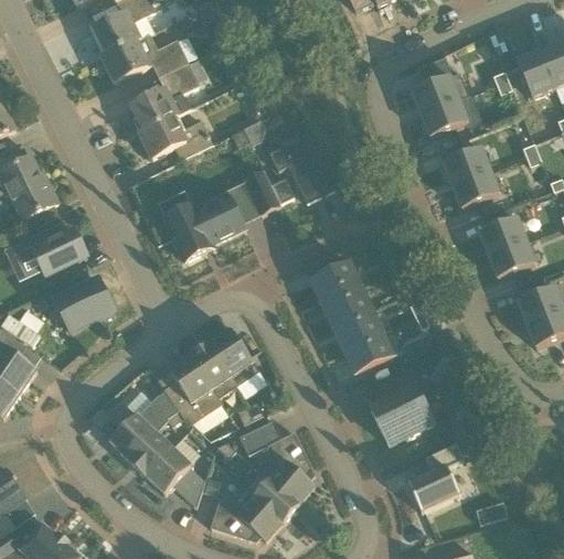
[(93,29),(105,54),(138,36),(131,24),(131,22),(146,15),(161,8),(157,0),(119,0),(115,2),(121,14),(93,29)]
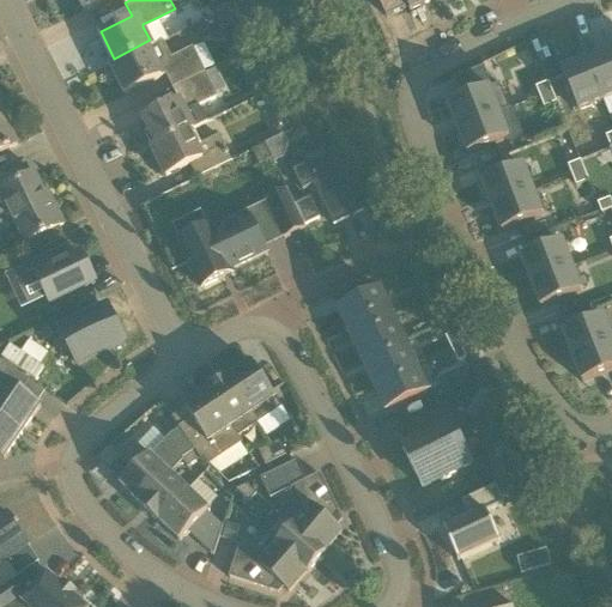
[(205,68),(203,64),(193,44),(193,43),(170,54),(161,35),(150,40),(114,59),(110,61),(125,90),(164,70),(171,85),(205,68)]
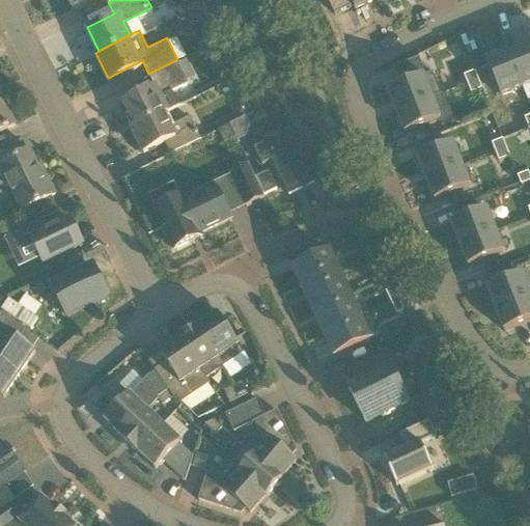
[(175,34),(167,38),(175,55),(185,51),(175,34)]
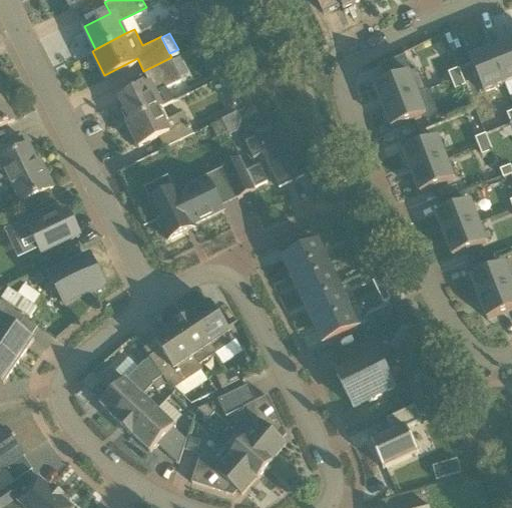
[(511,42),(510,38),(490,46),(504,80),(511,76),(511,42)]
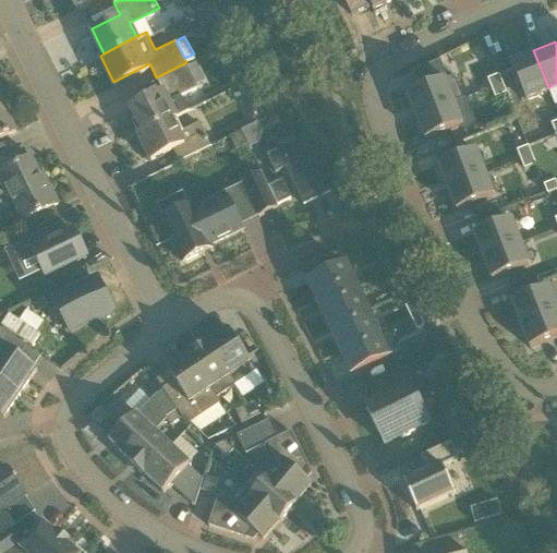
[(525,97),(548,87),(533,50),(510,60),(525,97)]
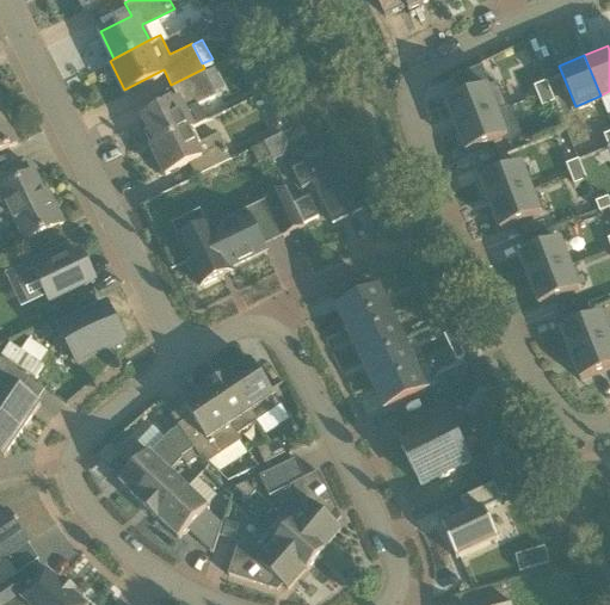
[(445,98),(455,123),(495,107),(506,104),(503,93),(497,79),(488,59),(460,69),(468,90),(445,98)]
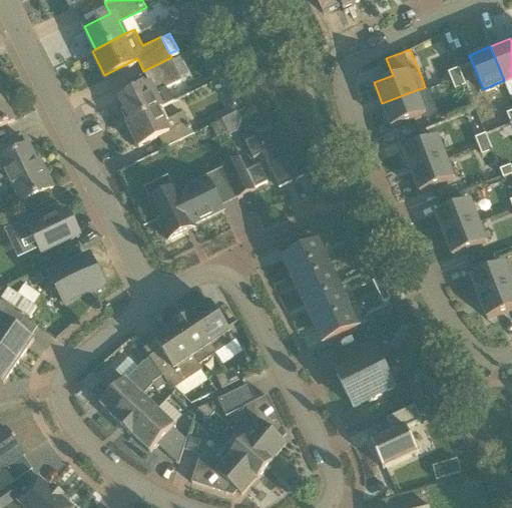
[(143,71),(148,81),(119,96),(130,118),(156,106),(149,92),(164,84),(181,76),(179,73),(187,70),(179,53),(171,57),(143,71)]
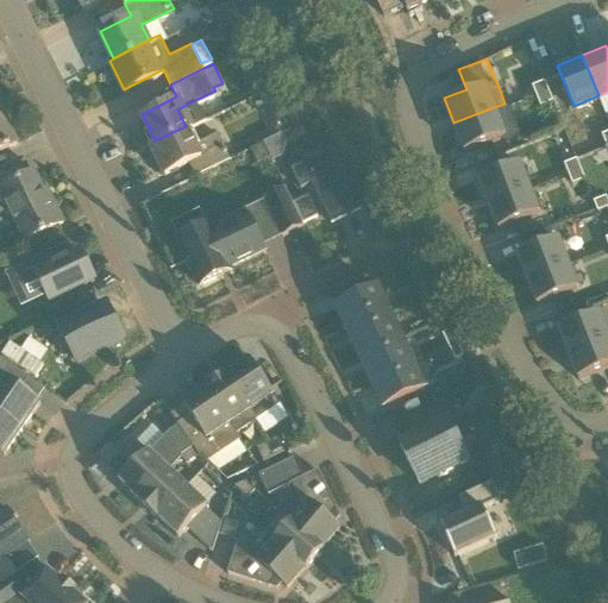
[(532,82),(536,92),(547,87),(544,77),(532,82)]
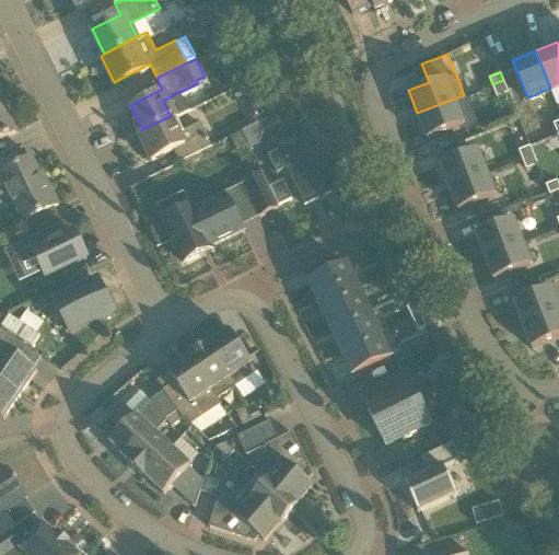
[(507,89),(503,80),(492,84),(496,93),(507,89)]
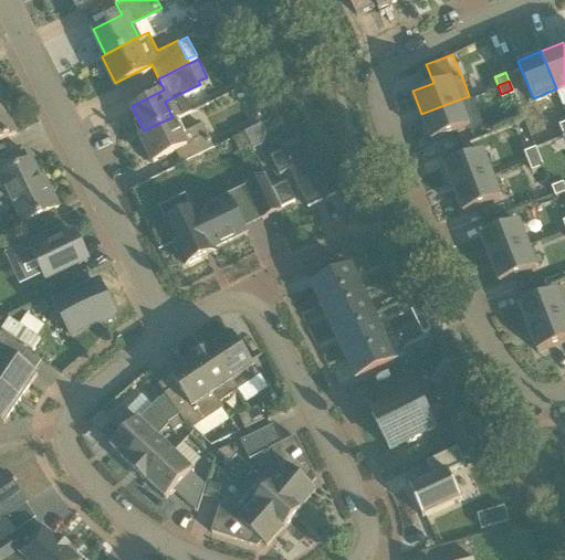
[(0,135),(14,128),(0,99),(0,97),(4,95),(0,86),(0,135)]
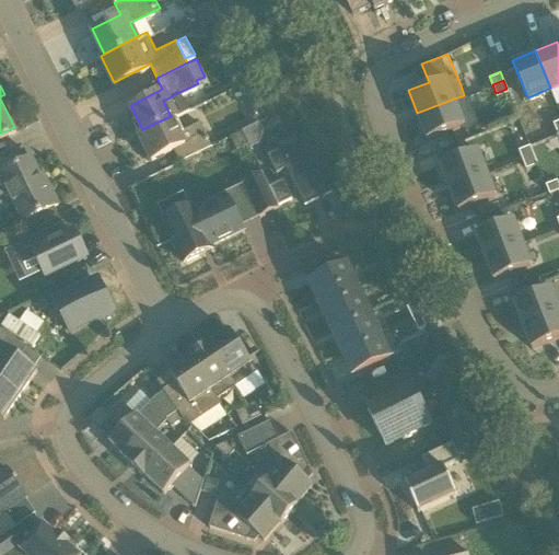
[(417,113),(426,137),(463,123),(454,99),(417,113)]
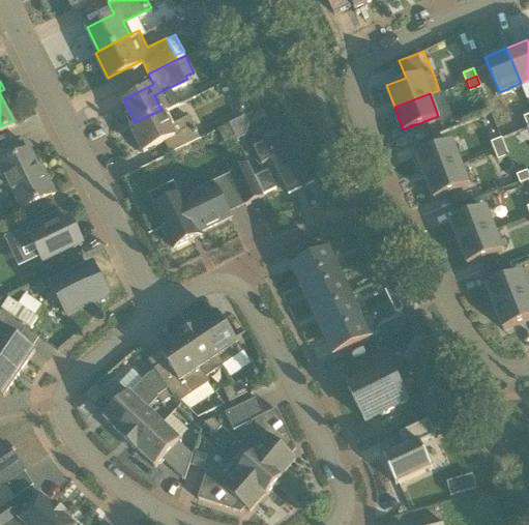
[(168,122),(162,110),(135,122),(130,124),(143,148),(164,138),(169,150),(200,136),(188,113),(168,122)]
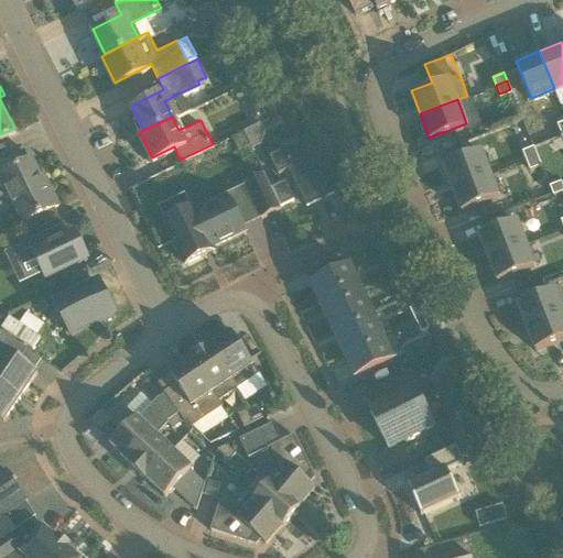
[(242,129),(231,134),(231,135),(237,146),(248,141),(244,130),(242,129)]
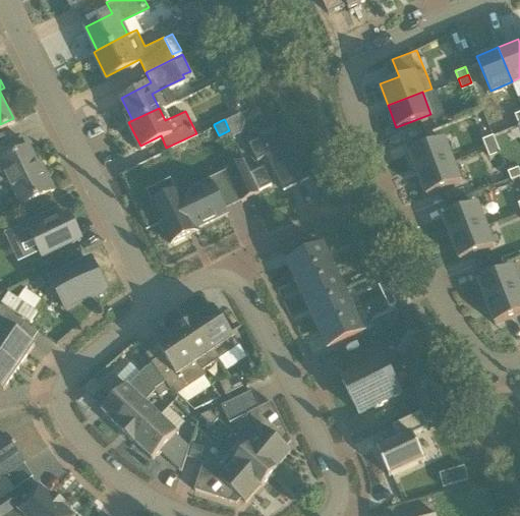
[(256,155),(265,152),(281,185),(305,173),(289,139),(291,138),(284,123),(249,139),(256,155)]
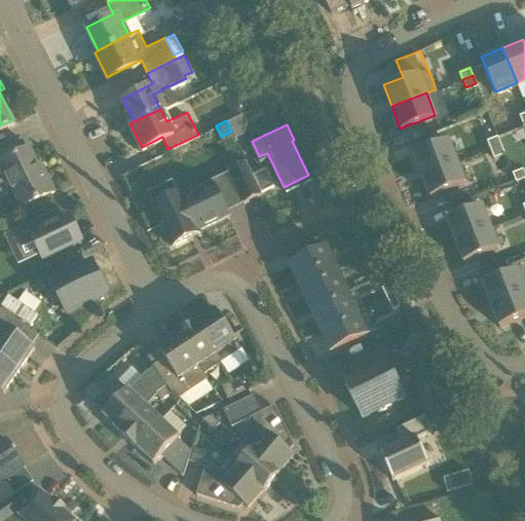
[(22,205),(34,198),(52,188),(53,188),(43,168),(40,169),(28,146),(25,147),(19,134),(0,143),(0,179),(7,176),(16,194),(22,205)]
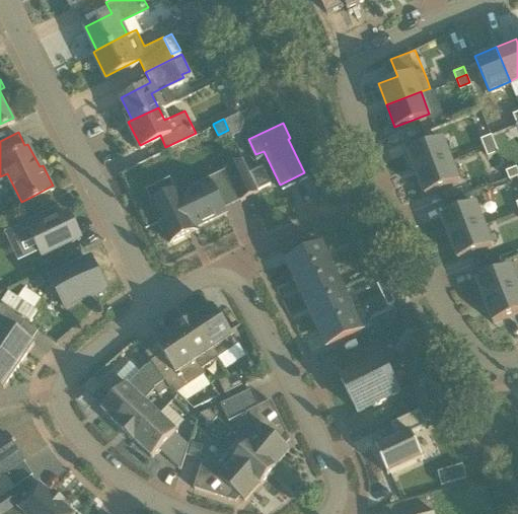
[(484,146),(495,143),(491,134),(481,138),(484,146)]
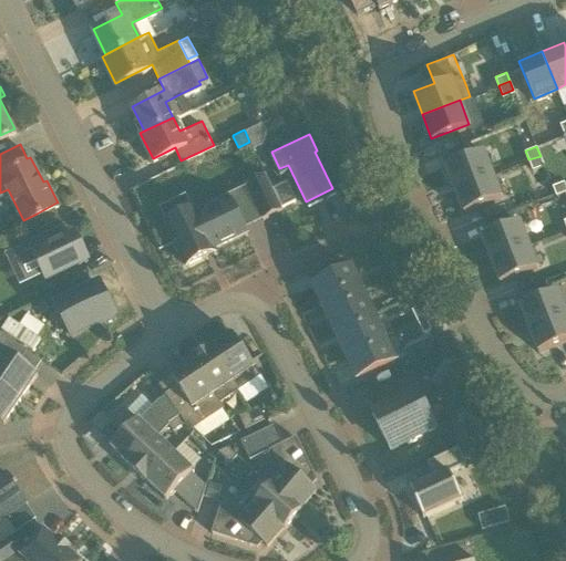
[(483,151),(445,165),(455,188),(493,174),(483,151)]
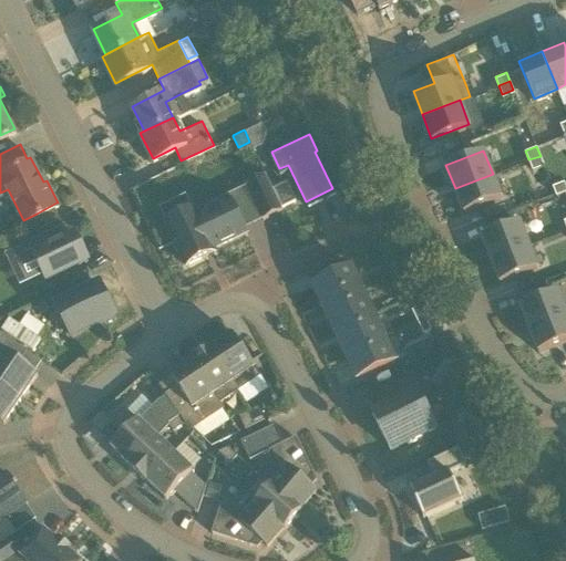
[(533,169),(544,165),(541,156),(528,159),(533,169)]
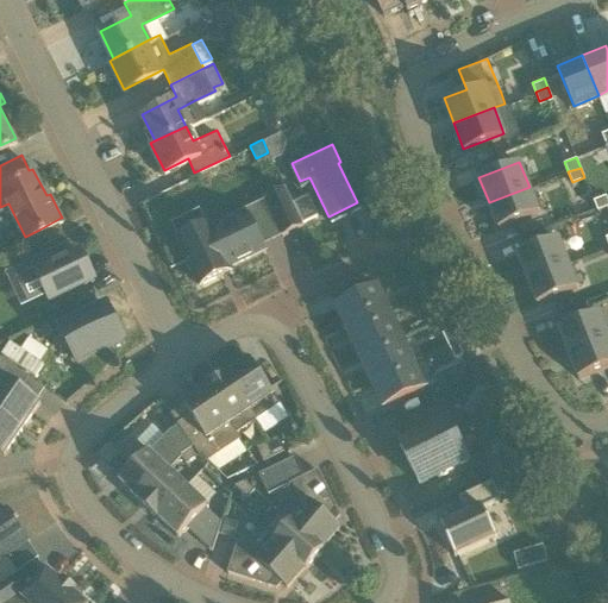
[(262,195),(280,232),(301,221),(282,183),(261,193),(262,195)]
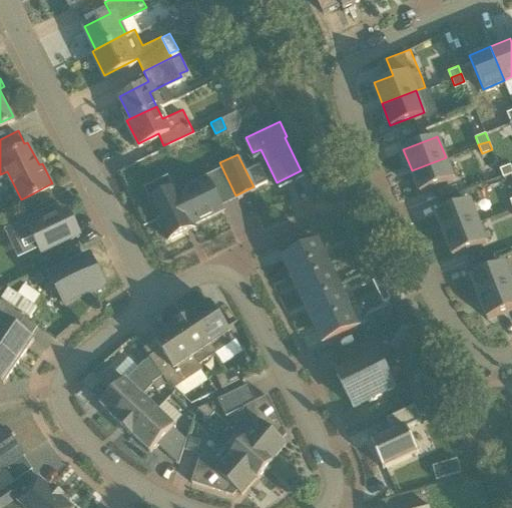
[(420,192),(454,178),(446,157),(412,170),(420,192)]
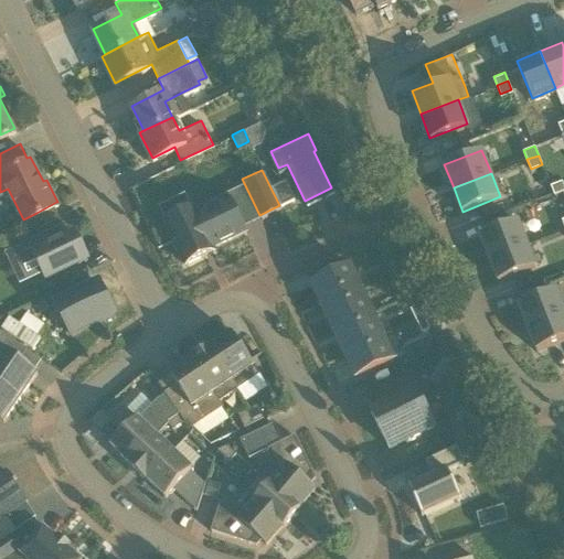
[(284,179),(272,184),(280,203),(293,196),(284,179)]
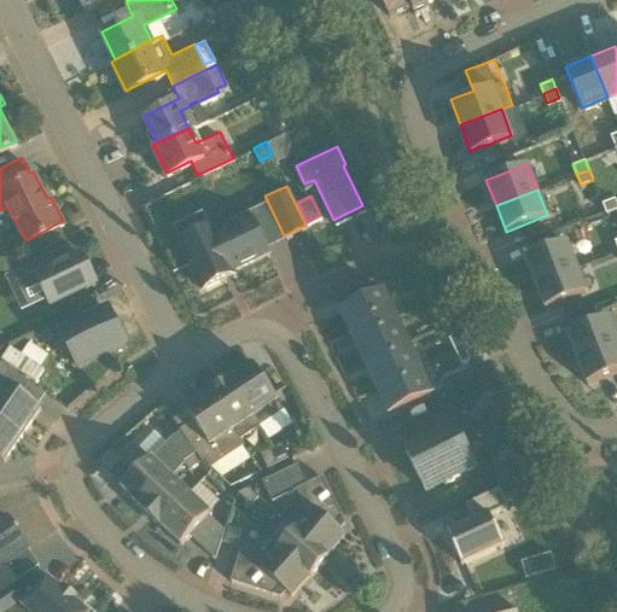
[(616,204),(613,196),(601,200),(605,210),(616,205),(616,204)]
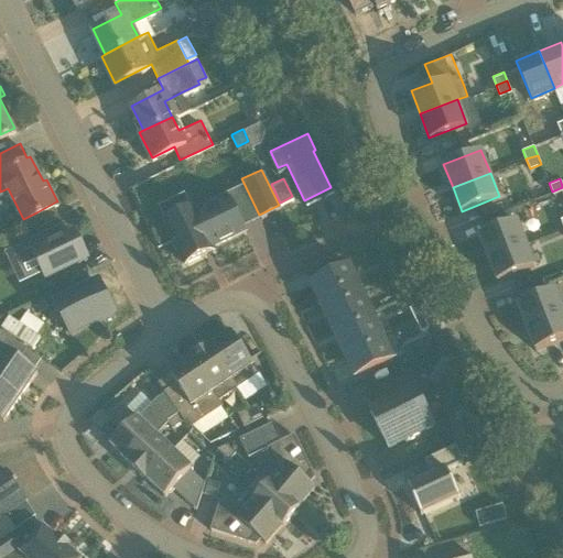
[(253,228),(251,223),(238,196),(205,211),(202,206),(202,204),(172,218),(193,261),(222,247),(220,243),(253,228)]
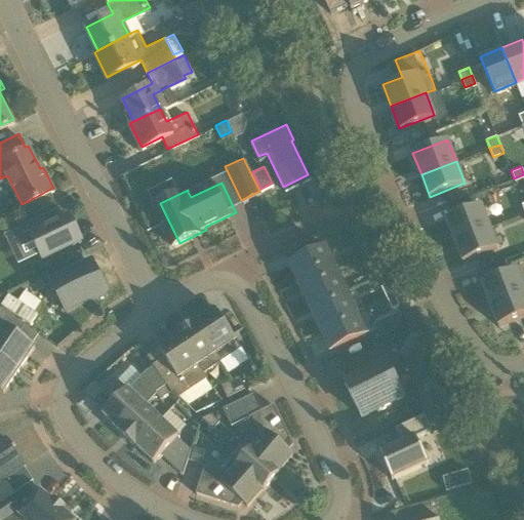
[(445,215),(453,238),(488,225),(480,202),(445,215)]
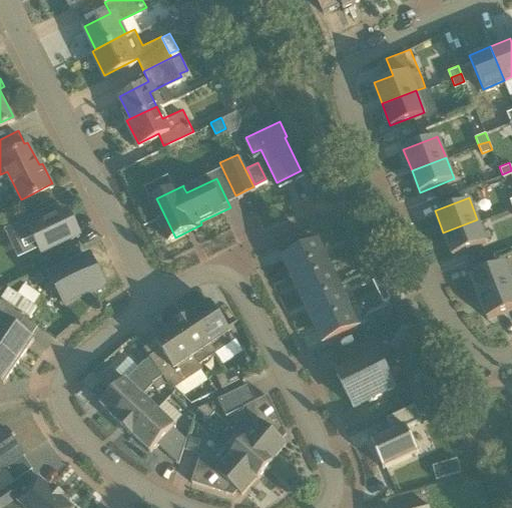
[(57,202),(56,200),(3,226),(3,227),(12,223),(19,238),(32,232),(38,244),(41,250),(78,232),(67,210),(62,212),(56,215),(51,204),(57,202)]
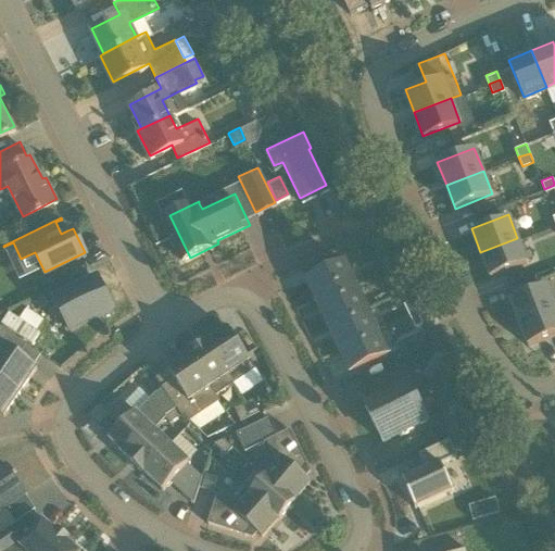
[(526,261),(517,238),(480,252),(489,275),(526,261)]
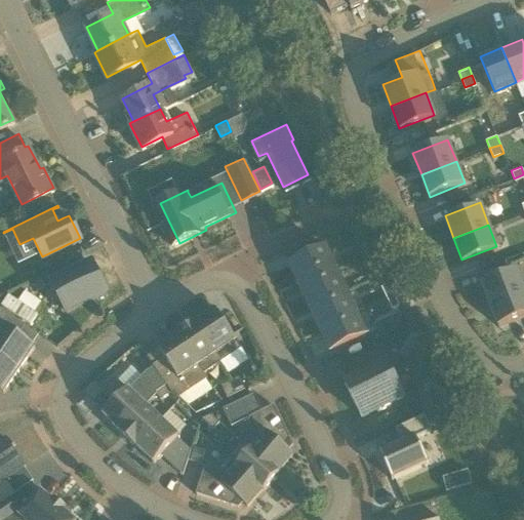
[(366,251),(374,248),(369,237),(361,240),(366,251)]
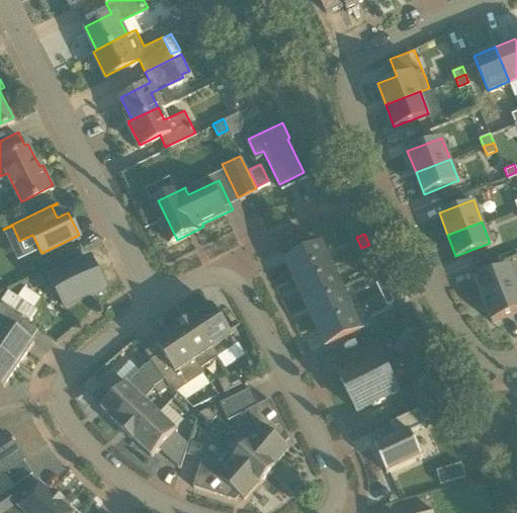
[(295,279),(331,263),(320,242),(285,258),(295,279)]
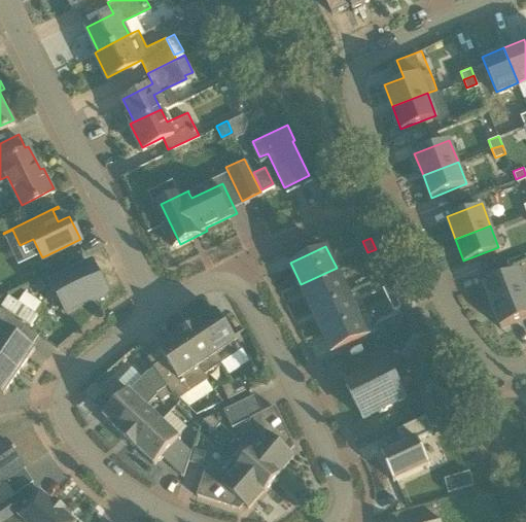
[(376,249),(367,252),(374,264),(381,261),(376,249)]
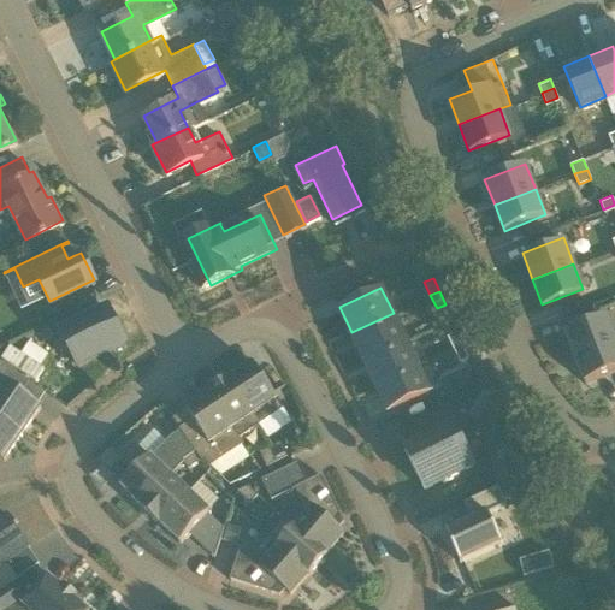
[(60,330),(78,365),(125,342),(107,306),(60,330)]
